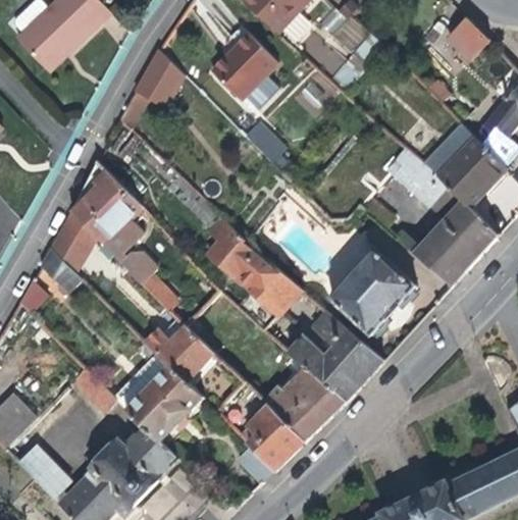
[(67,51),(110,10),(100,0),(54,0),(15,37),(43,66),(63,47),(67,51)]
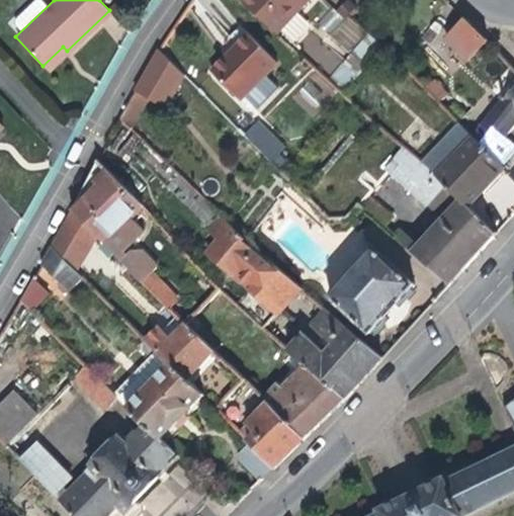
[(275,32),(306,1),(307,0),(240,0),(263,21),(275,32)]
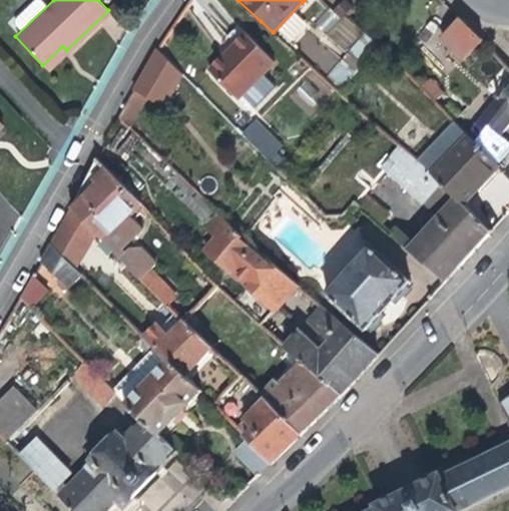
[(342,15),(350,6),(344,0),(342,0),(332,10),(339,17),(342,15)]
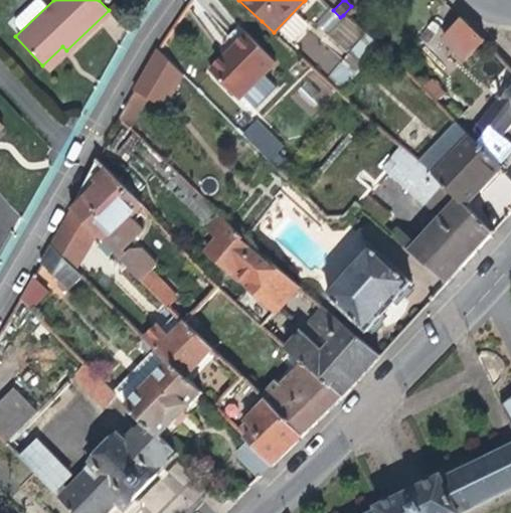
[(462,58),(482,37),(461,17),(441,37),(462,58)]
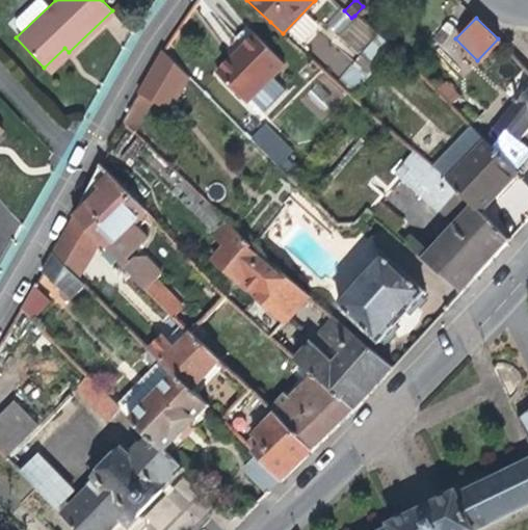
[(245,102),(284,63),(255,33),(233,55),(216,72),(245,102)]
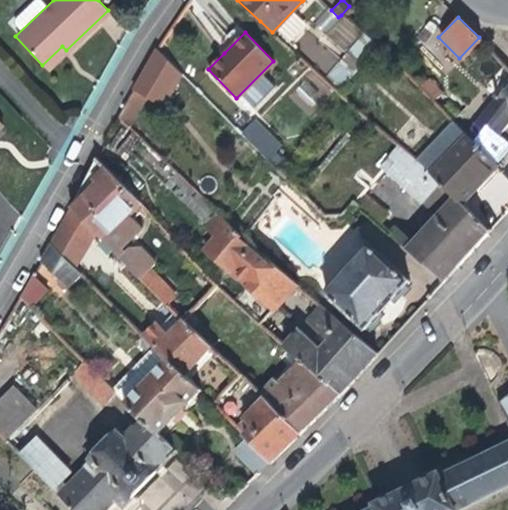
[(336,91),(375,47),(361,33),(322,78),(336,91)]
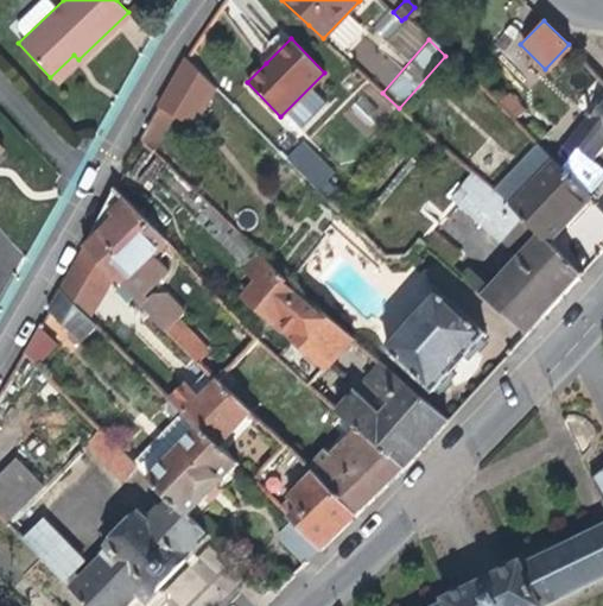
[(74,64),(78,60),(74,55),(50,77),(55,82),(74,64)]
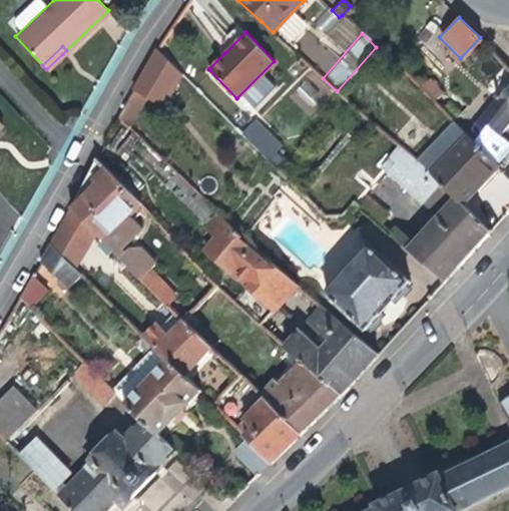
[(312,102),(317,85),(297,79),(292,96),(312,102)]
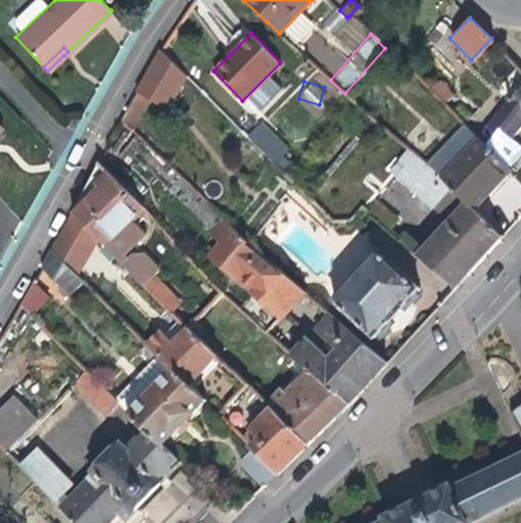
[(520,87),(508,102),(478,136),(511,168),(508,171),(520,184),(520,87)]
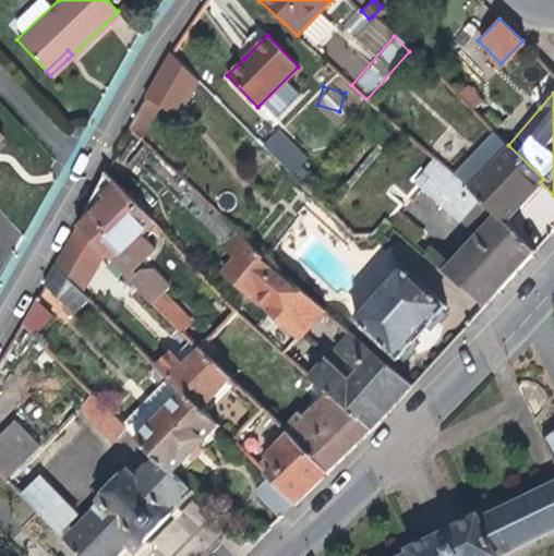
[(139,139),(159,105),(142,97),(125,127),(139,139)]
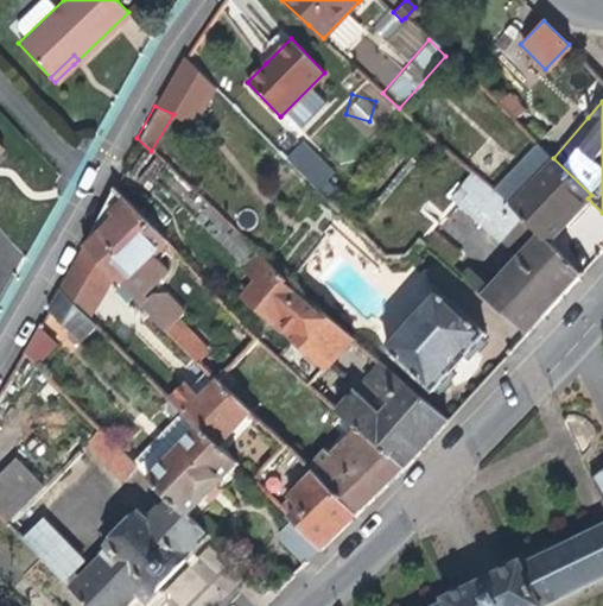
[(309,181),(324,164),(300,141),(285,156),(309,181)]
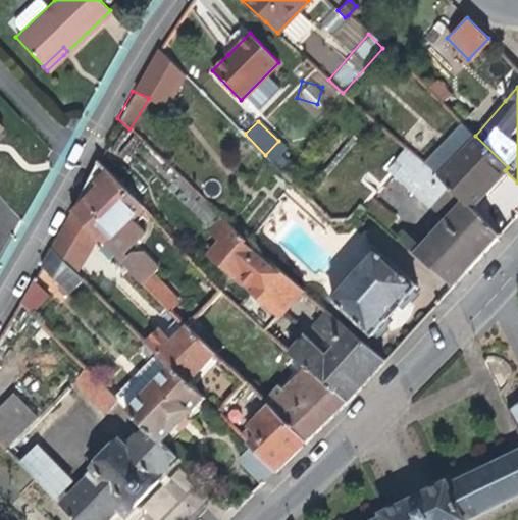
[(505,170),(508,167),(475,136),(474,135),(462,123),(424,163),(437,173),(436,174),(467,206),(468,204),(471,207),(505,170)]
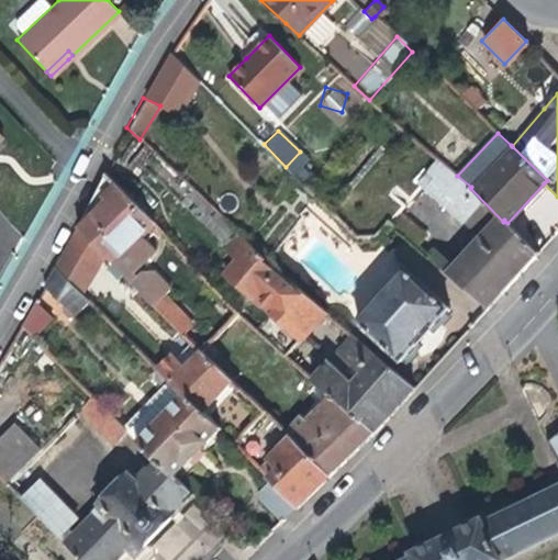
[(508,223),(504,220),(503,222),(470,188),(471,187),(457,176),(455,174),(437,159),(419,181),(470,228),(455,246),(462,254),(449,267),(445,272),(486,308),(536,253),(508,223)]
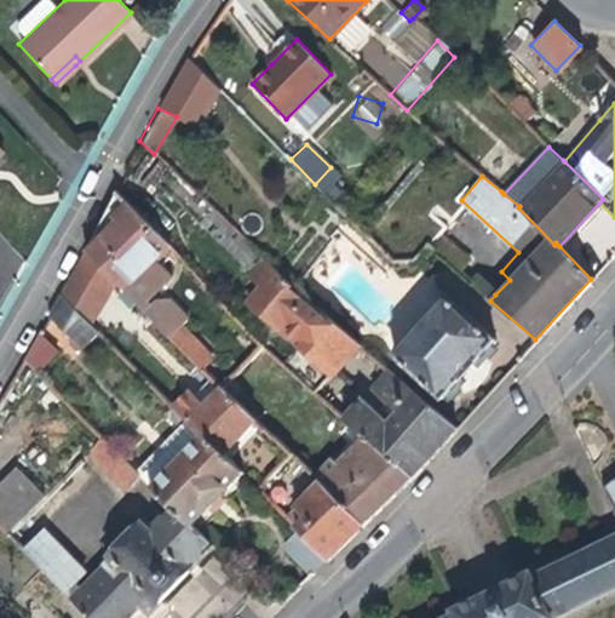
[(122,290),(168,245),(115,190),(98,222),(84,251),(114,282),(121,291),(122,290)]
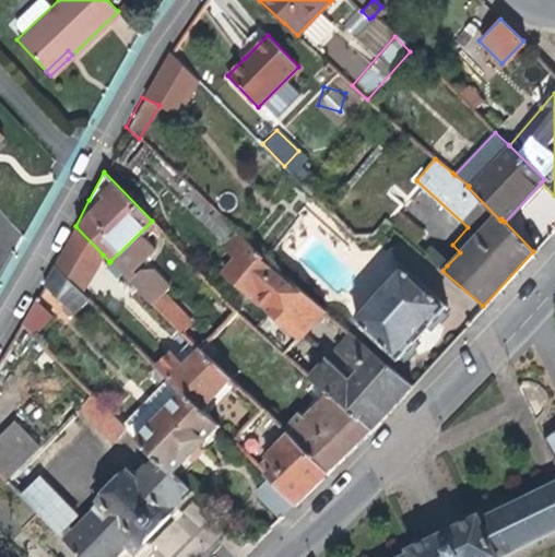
[(272,248),(300,213),(274,191),(246,226),(272,248)]
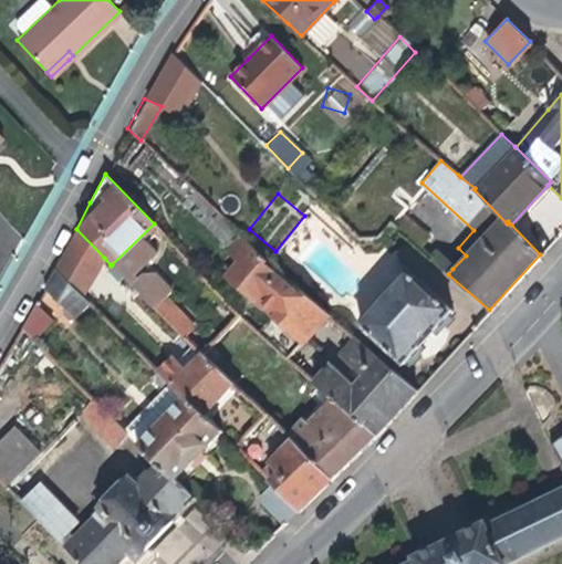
[(426,237),(398,212),(389,222),(417,247),(426,237)]
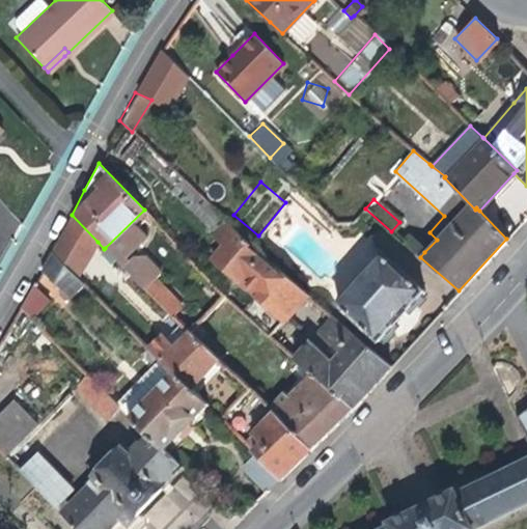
[(98,242),(72,215),(62,230),(92,250),(98,242)]
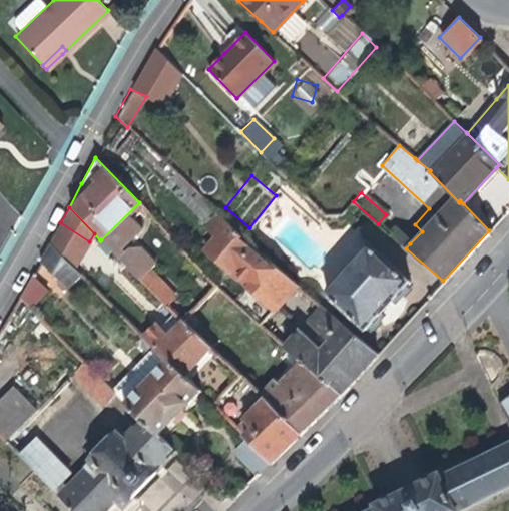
[(217,237),(230,222),(219,211),(206,226),(211,231),(215,235),(217,237)]
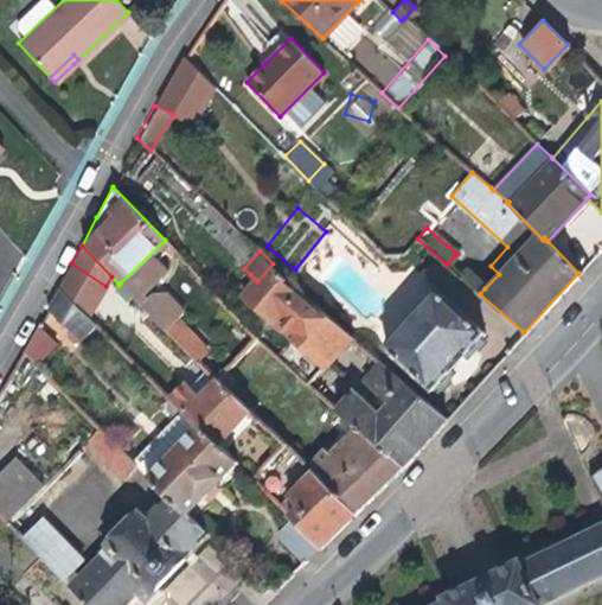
[(87,317),(106,286),(71,263),(65,273),(57,287),(87,317)]
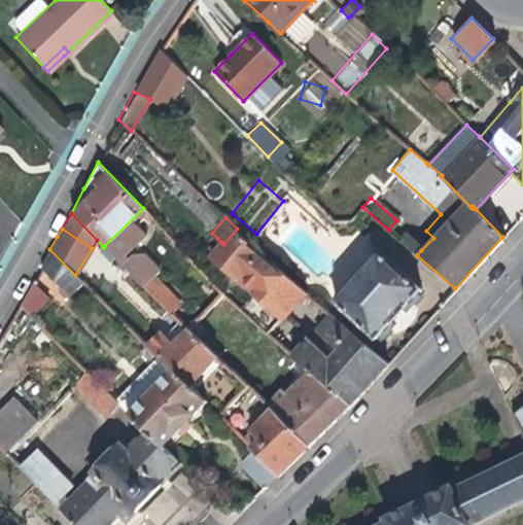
[(303,292),(237,229),(223,244),(221,242),(210,256),(236,279),(239,276),(256,291),(253,294),(280,318),(303,292)]
